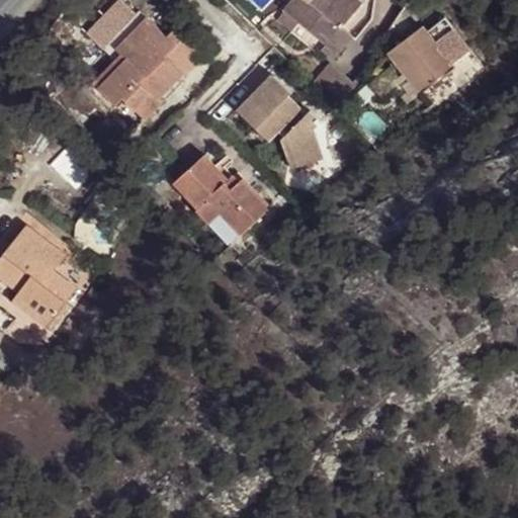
[(121,0),(120,0),(87,33),(115,62),(121,67),(100,90),(115,104),(122,97),(145,119),(161,104),(158,100),(181,76),(162,58),(174,45),(168,38),(149,19),(145,22),(121,0)]
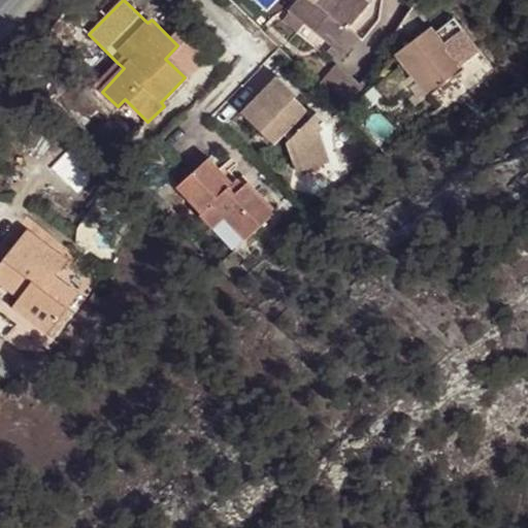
[(347,29),(367,5),(361,0),(312,0),(317,3),(302,20),(332,46),(337,40),(350,51),(359,39),(347,29)]
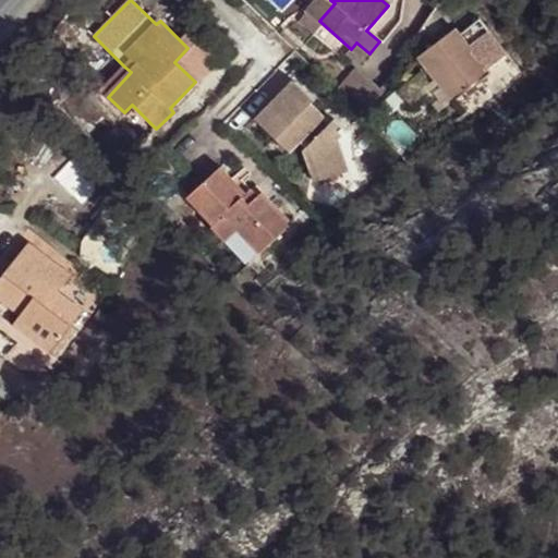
[(456,32),(419,60),(426,70),(398,93),(409,107),(423,96),(438,84),(451,101),(464,92),(478,81),(488,73),(456,32)]
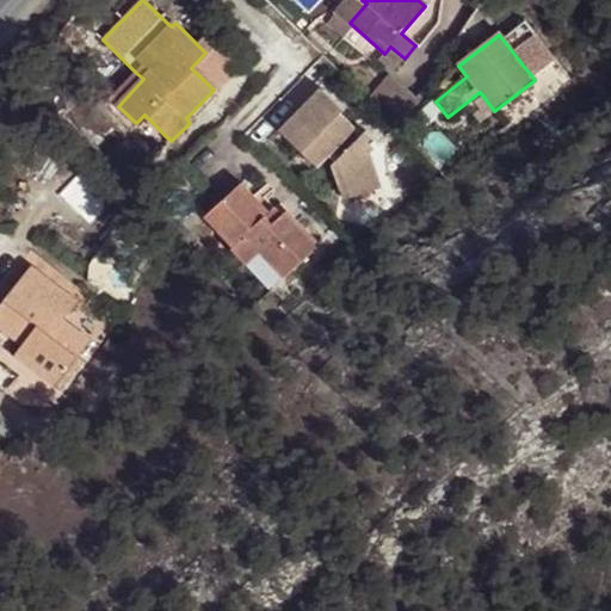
[(208,36),(198,45),(205,53),(191,68),(214,90),(217,93),(241,68),(208,36)]
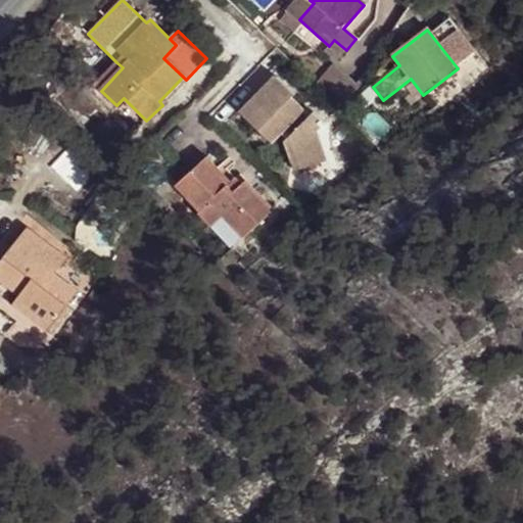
[(334,40),(329,46),(325,50),(336,60),(346,50),(334,40)]
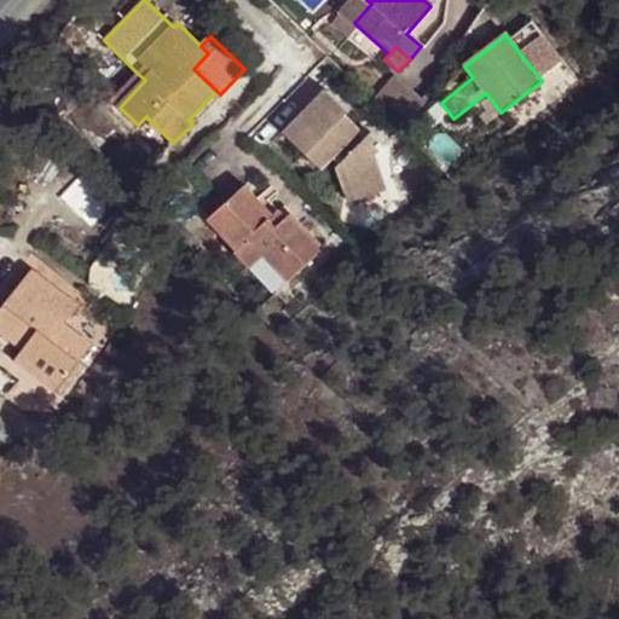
[(113,100),(120,108),(145,80),(138,74),(113,100)]
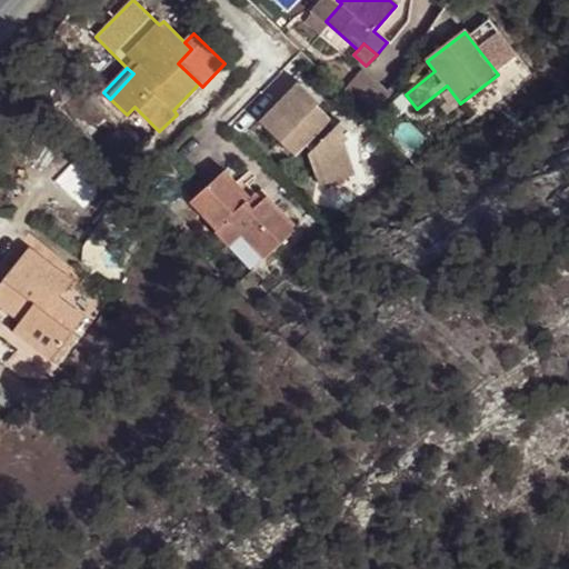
[(366,72),(345,96),(372,121),(393,99),(366,72)]
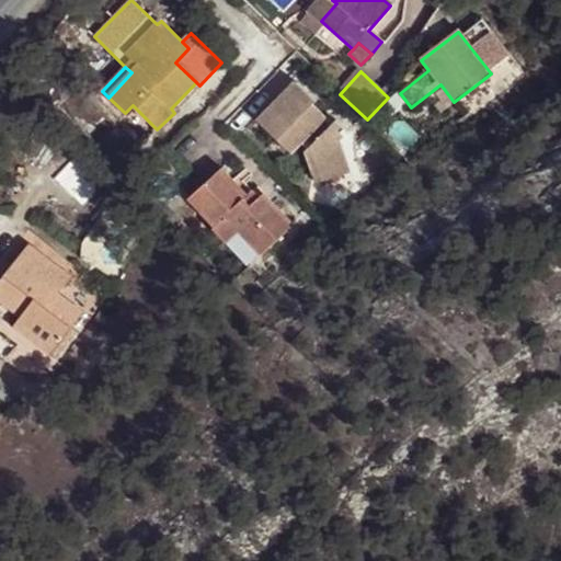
[(309,152),(308,153),(315,182),(350,173),(340,140),(346,133),(336,123),(332,126),(327,132),(316,122),(322,115),(311,105),(316,101),(295,81),(259,119),(293,153),(300,145),(309,152)]
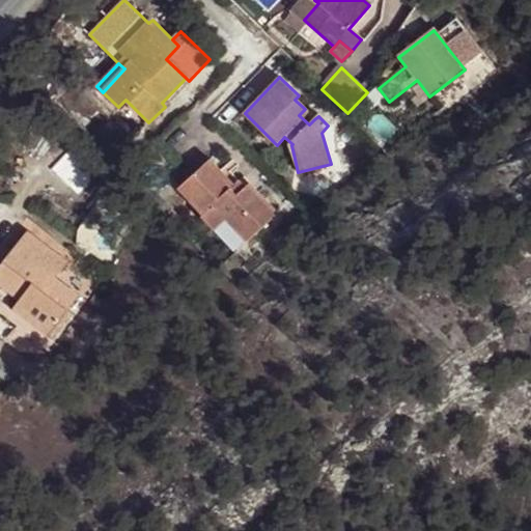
[(458,82),(455,77),(442,87),(445,92),(458,82)]
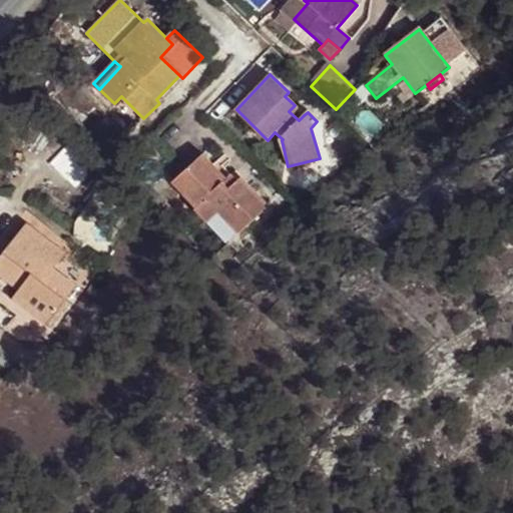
[(403,77),(389,88),(402,104),(415,93),(403,77)]
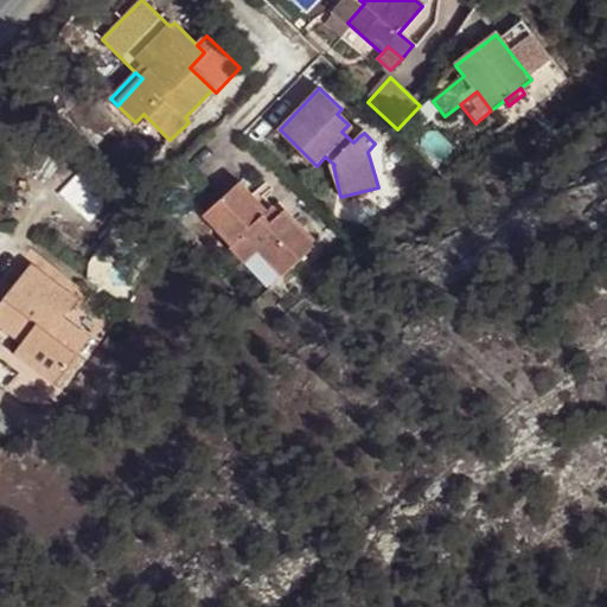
[(161,148),(170,140),(144,114),(135,122),(161,148)]
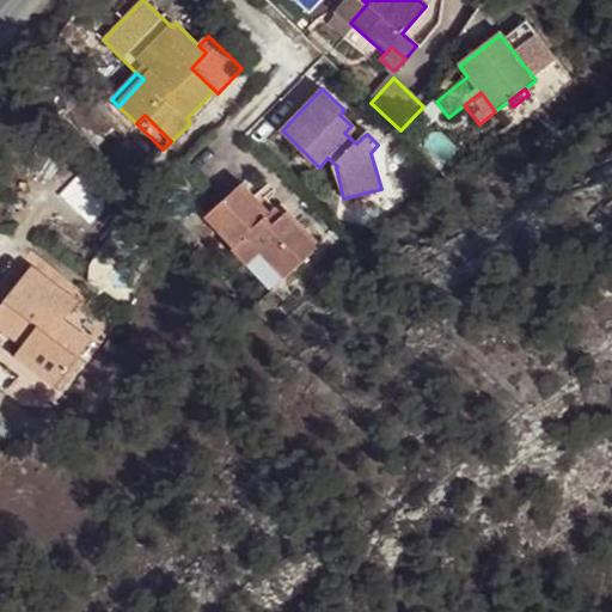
[(362,138),(352,126),(344,133),(356,144),(362,138)]
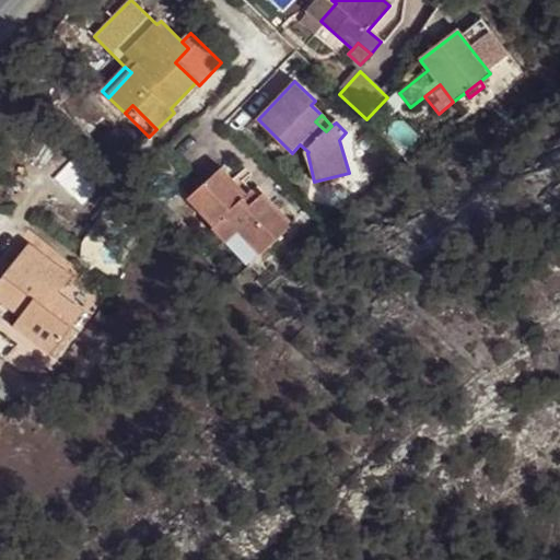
[(41,147),(30,140),(20,156),(31,162),(41,147)]
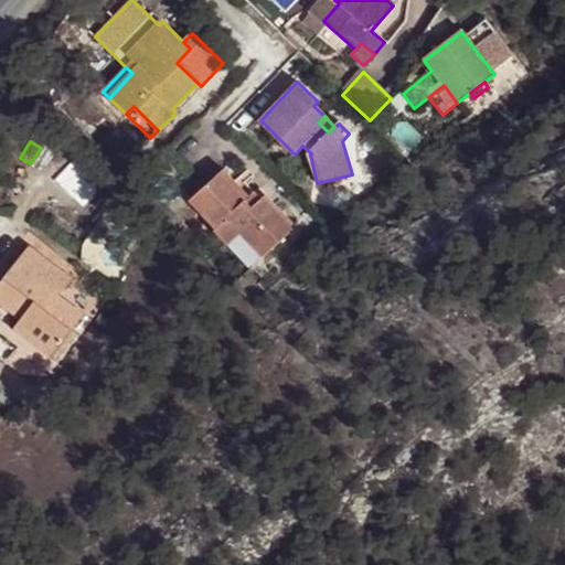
[(78,156),(59,176),(70,187),(82,198),(98,181),(87,170),(89,167),(78,156)]
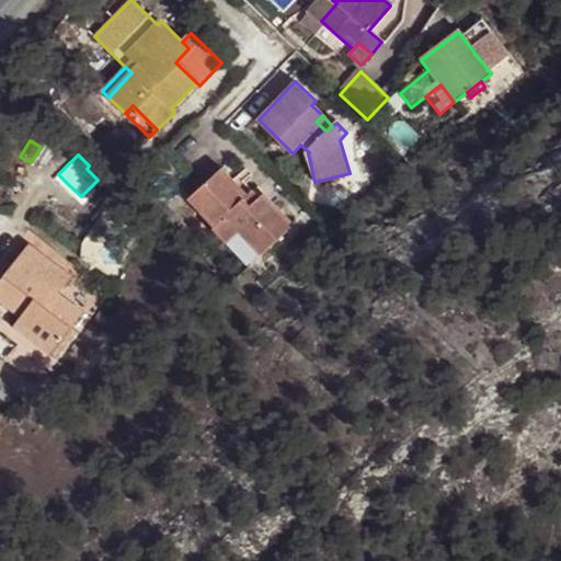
[(261,255),(292,226),(263,195),(254,204),(222,170),(189,201),(228,242),(239,231),(261,255)]
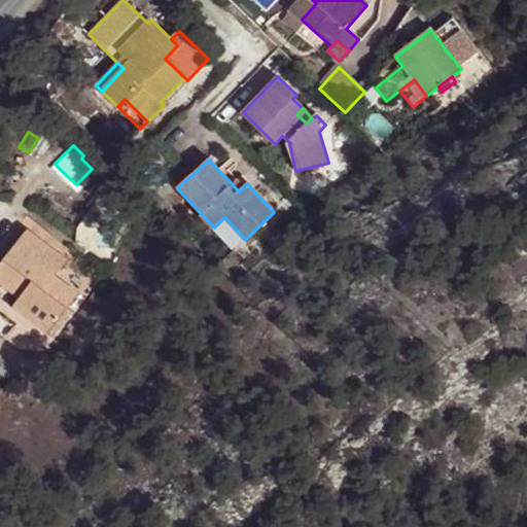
[(60,178),(65,174),(55,164),(50,168),(60,178)]
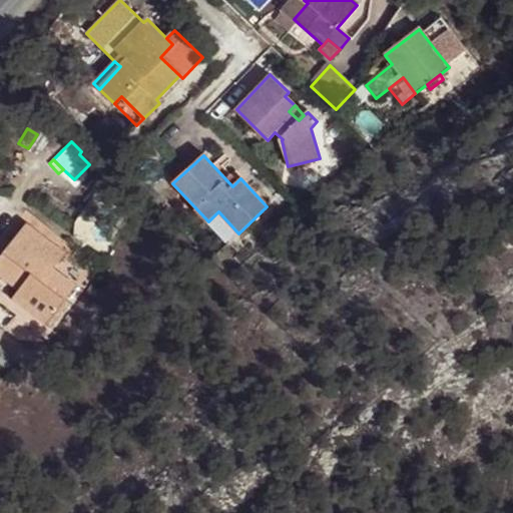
[(228,242),(238,233),(218,211),(208,221),(228,242)]
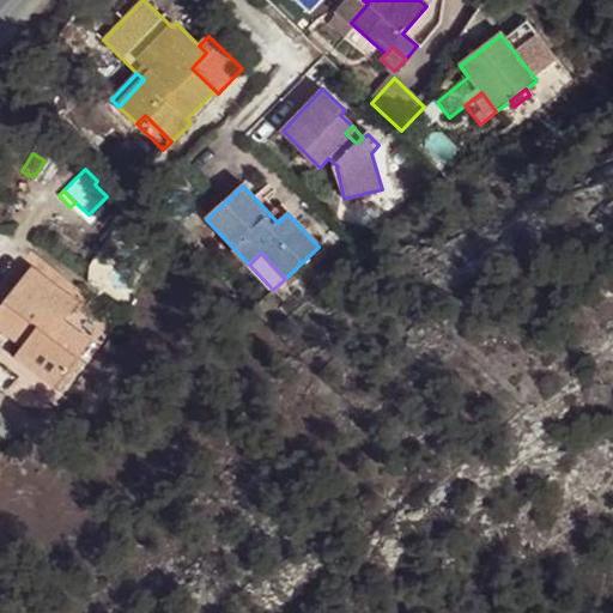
[(77,304),(31,268),(0,307),(0,310),(31,337),(23,347),(16,356),(55,387),(90,343),(62,321),(77,304)]
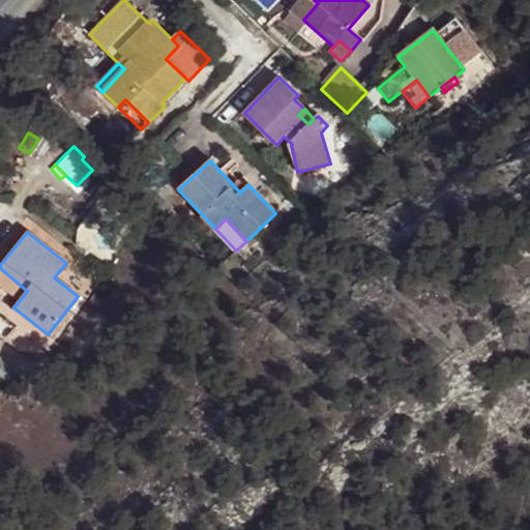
[(27,291),(0,268),(0,284),(20,300),(27,291)]
